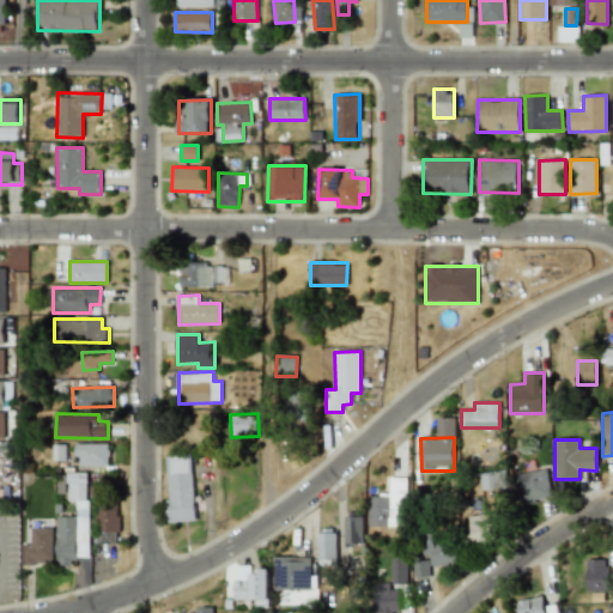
[(109,444),(77,443),(77,466),(108,466),(109,444)]
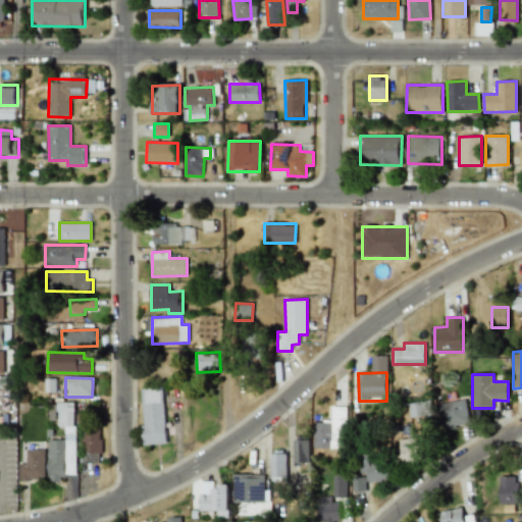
[(144,445),(165,444),(163,387),(142,388),(144,445)]
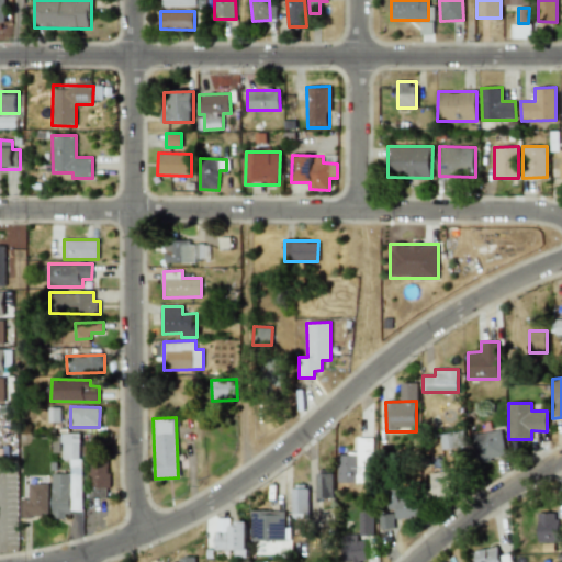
[(506,457),(501,429),(473,435),(479,462),(506,457)]
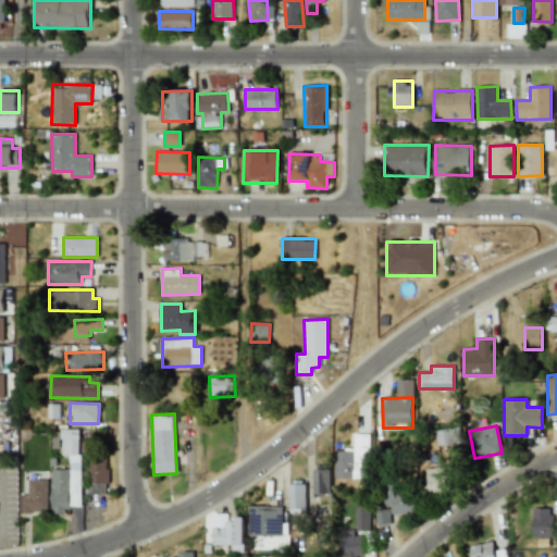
[(52,469),(52,514),(65,514),(65,507),(81,507),(82,430),(62,429),(61,456),(71,456),(71,469),(52,469)]
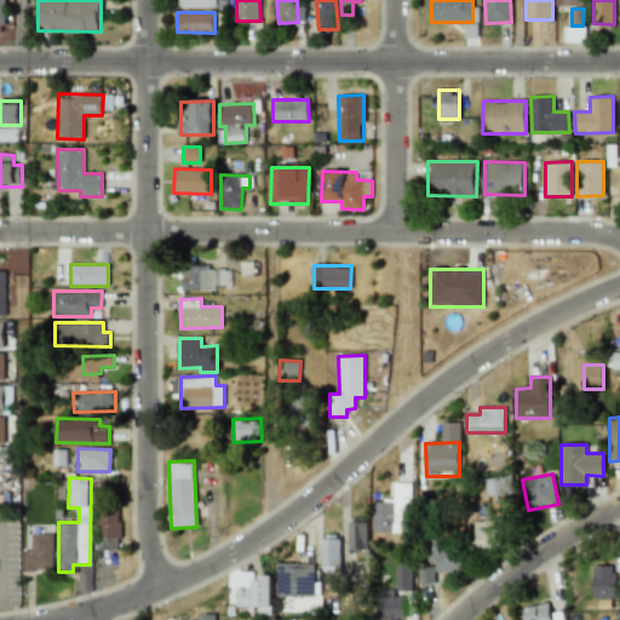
[(504,506),(504,494),(511,494),(511,477),(487,477),(488,506),(504,506)]
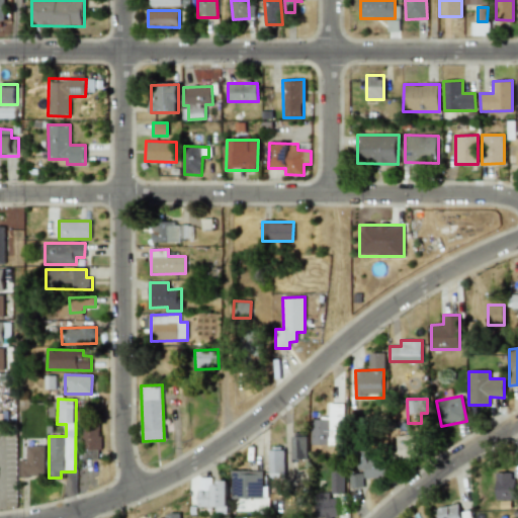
[(313,445),(344,444),(344,404),(330,404),(330,417),(312,417),(313,445)]
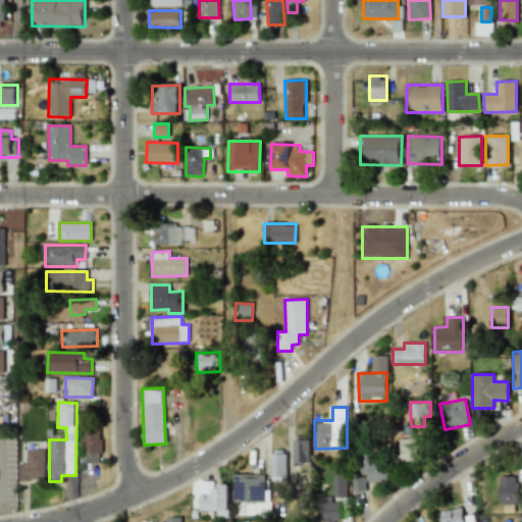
[(85,463),(101,463),(101,430),(83,431),(85,463)]
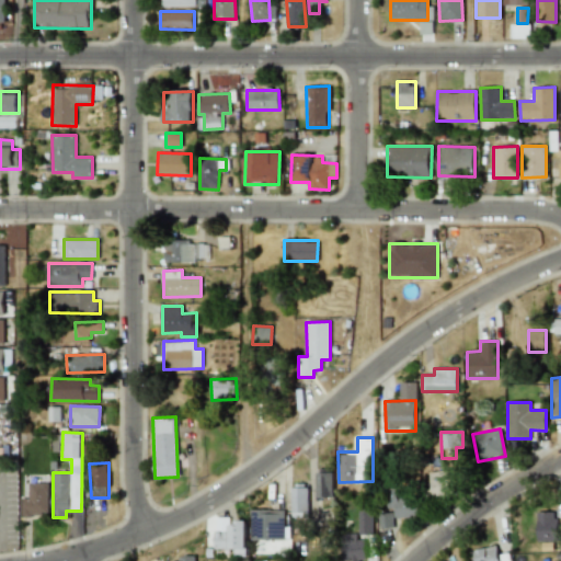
[(433,496),(453,495),(451,470),(431,471),(433,496)]
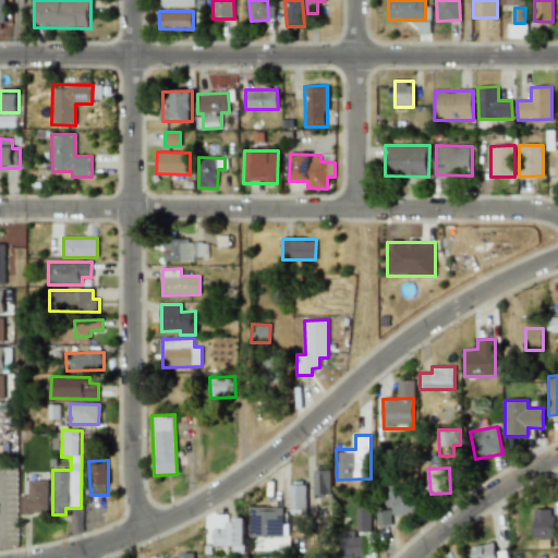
[(330,469),(314,470),(315,496),(331,495),(330,469)]
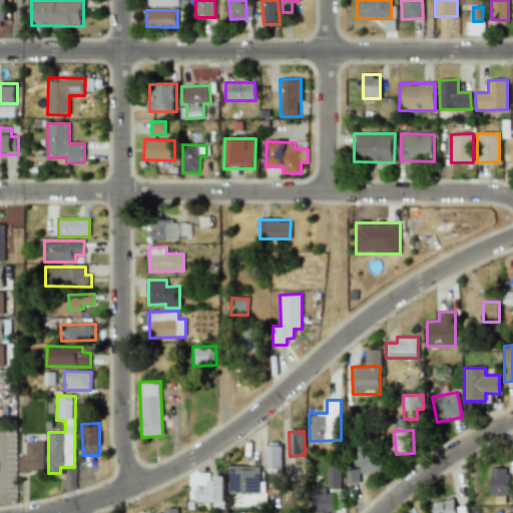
[(44,442),(26,441),(26,456),(19,455),(19,472),(44,473),(44,442)]
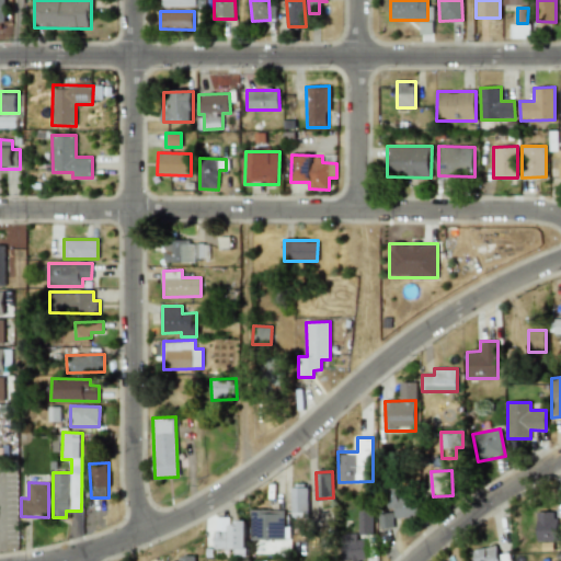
[(292,488),(293,517),(308,517),(308,487),(292,488)]
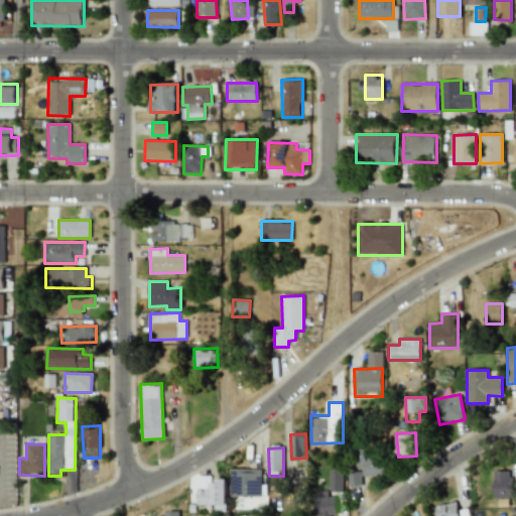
[(382,476),(382,447),(358,448),(359,467),(365,467),(365,476),(382,476)]
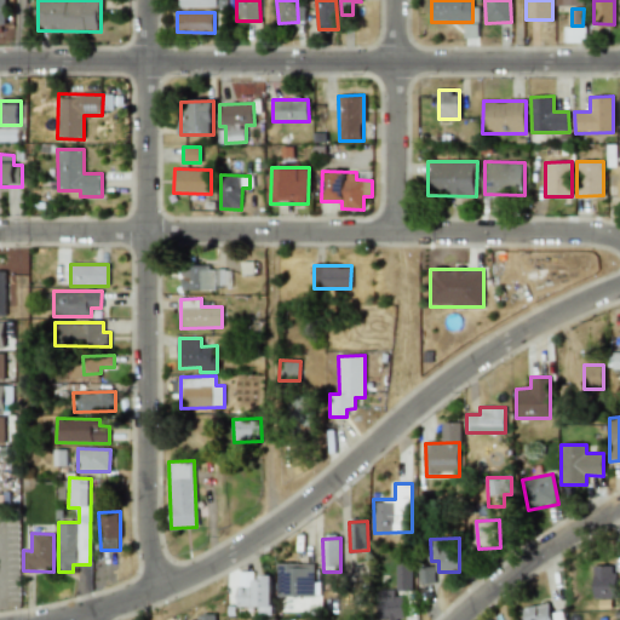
[(396,591),(413,591),(412,560),(396,561),(396,591)]
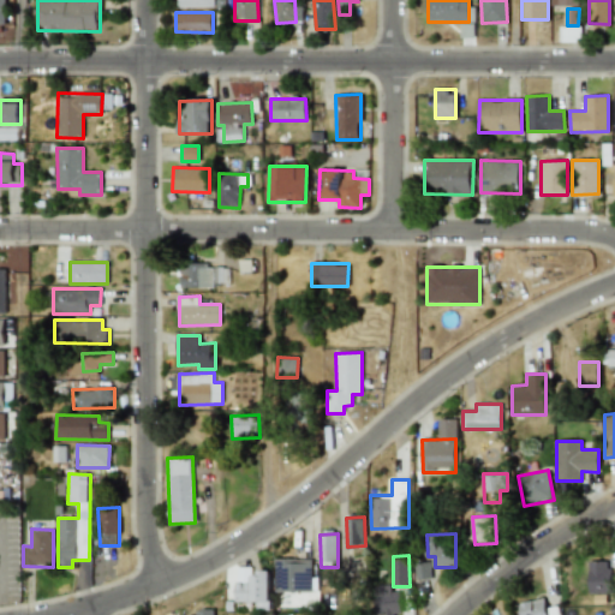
[(275,559),(275,592),(285,592),(285,607),(302,607),(302,592),(312,592),(311,559),(275,559)]
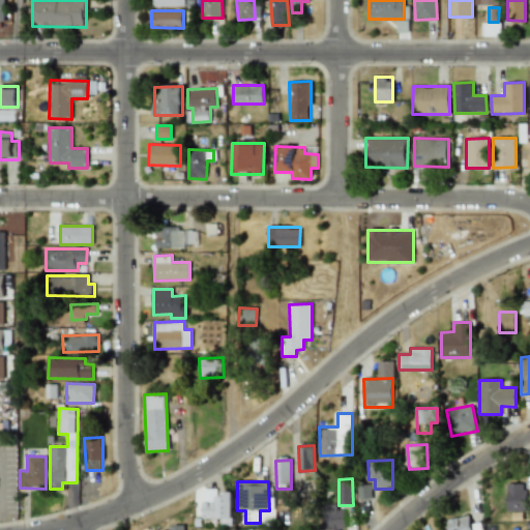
[(523,483),(506,484),(508,512),(524,511),(523,483)]
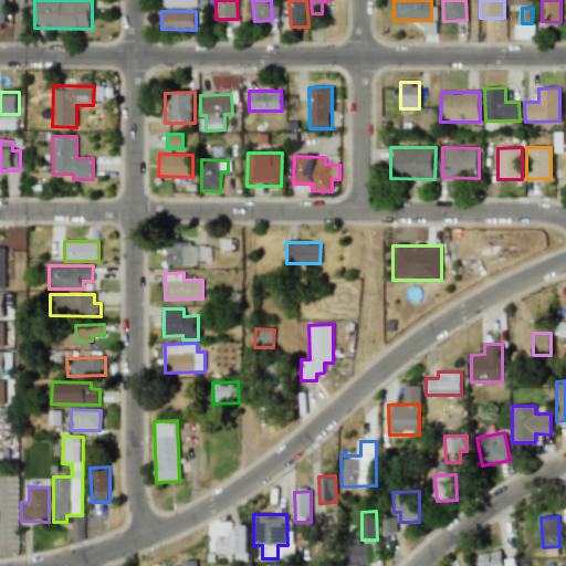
[(384,533),(397,532),(396,517),(383,519),(384,533)]
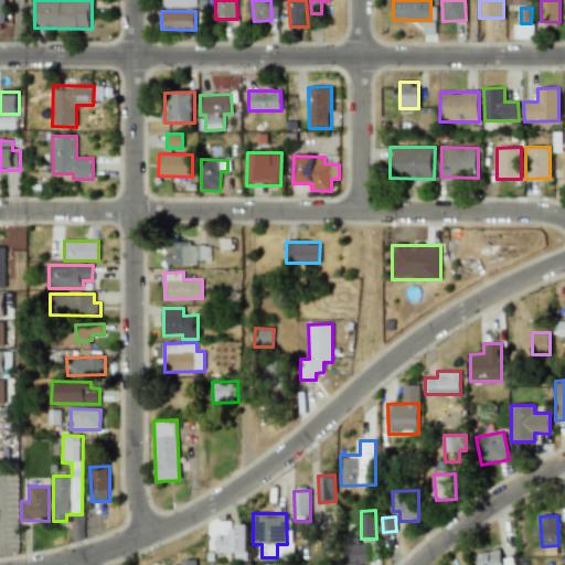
[(216,553),(235,553),(235,560),(247,560),(248,525),(231,525),(231,521),(216,521),(216,553)]
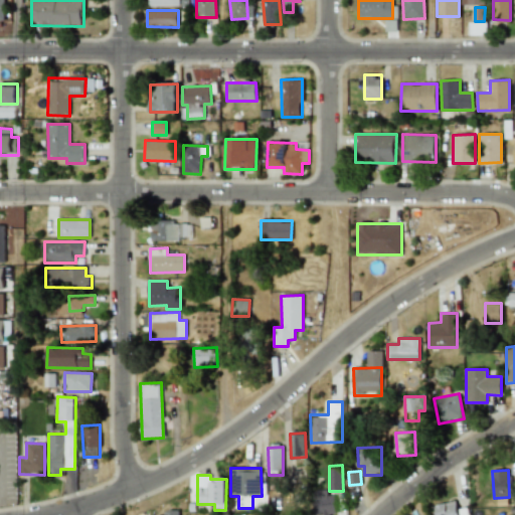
[(315,491),(316,514),(333,514),(333,490),(315,491)]
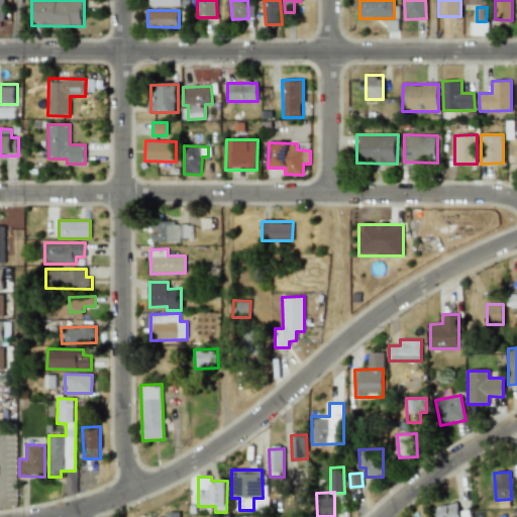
[(438,516),(468,516),(468,514),(460,515),(458,503),(437,506),(438,516)]
